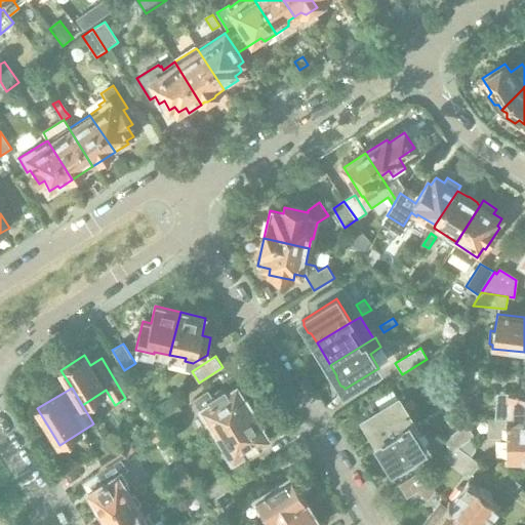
[(255,411),(247,397),(244,399),(237,388),(228,393),(225,389),(212,397),(208,391),(194,399),(207,421),(212,418),(220,433),(255,411)]
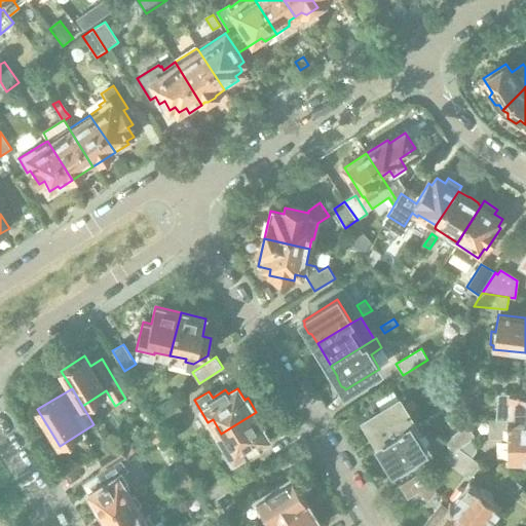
[(525,390),(519,390),(519,395),(510,396),(510,400),(506,400),(506,408),(510,408),(511,419),(489,419),(489,421),(525,421),(525,390)]
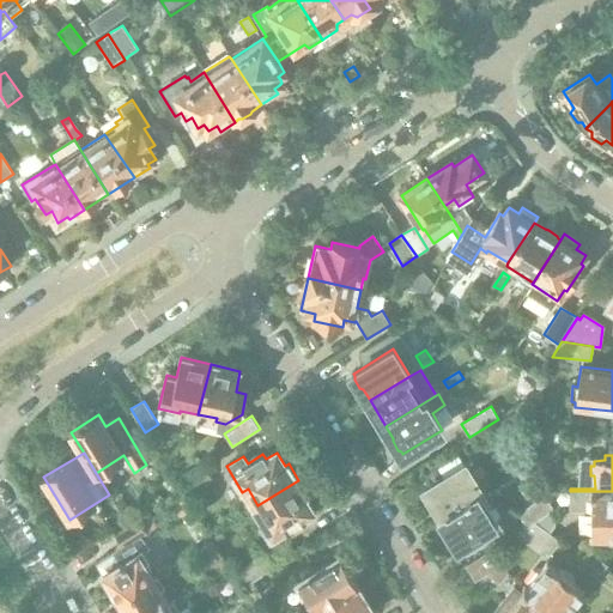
[(528,468),(522,459),(511,466),(517,474),(528,468)]
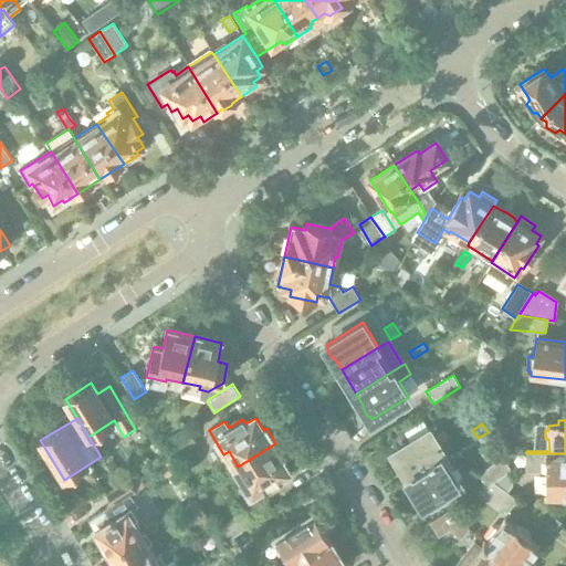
[(446,457),(429,430),(392,453),(395,456),(394,459),(399,467),(401,468),(408,478),(446,457)]
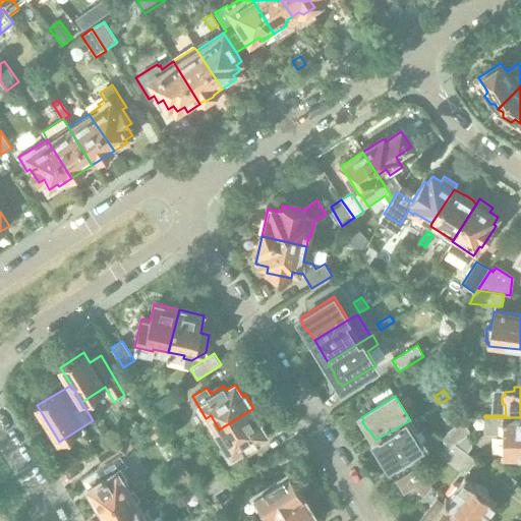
[(453,405),(449,398),(440,403),(445,411),(453,405)]
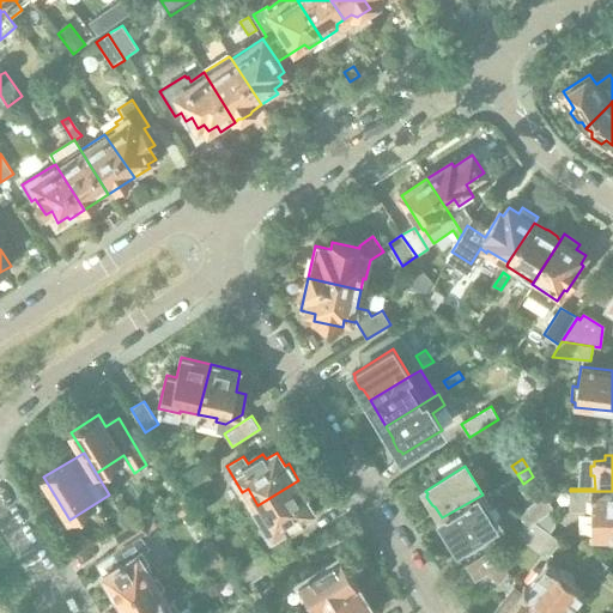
[(313,511),(304,497),(308,496),(298,480),(258,505),(259,508),(254,510),(263,525),(265,523),(273,536),(275,535),(277,536),(283,532),(283,530),(285,528),(287,534),(305,523),(302,517),(313,511)]
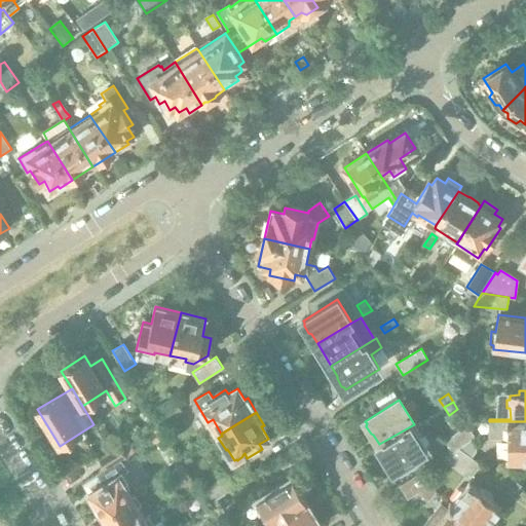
[(479,423),(472,412),(463,418),(468,425),(471,428),(479,423)]
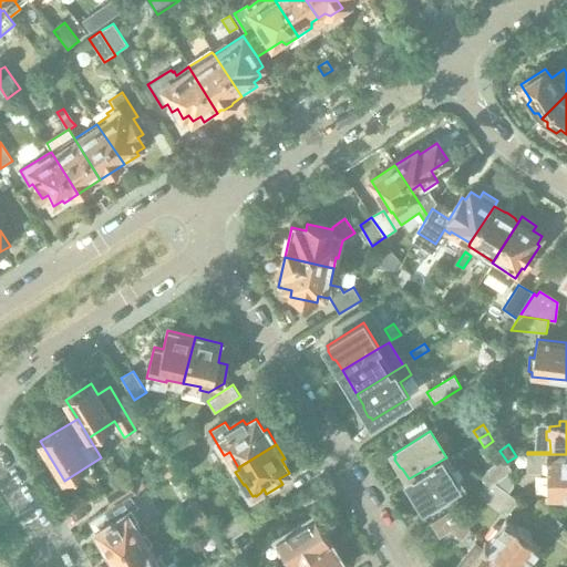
[(566,495),(566,454),(527,454),(527,473),(549,473),(549,501),(565,501),(565,495),(566,495)]
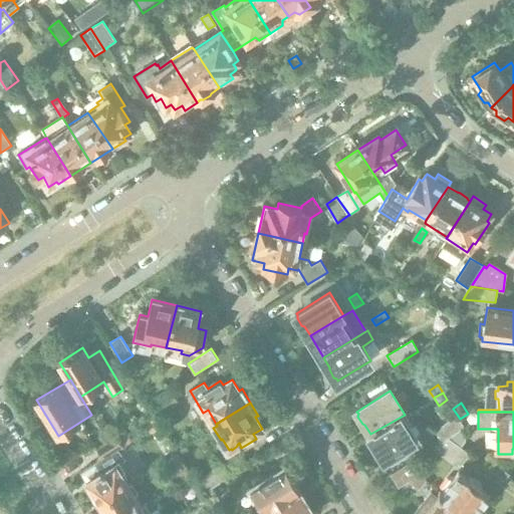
[(418,436),(405,415),(370,434),(376,444),(376,446),(380,454),(383,455),(384,457),(418,436)]
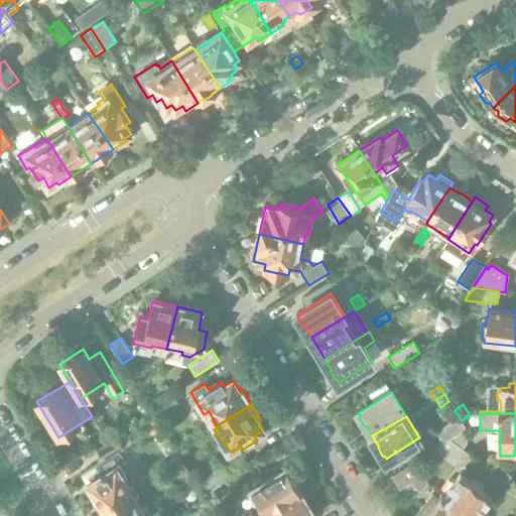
[(154,417),(143,423),(151,436),(161,430),(154,417)]
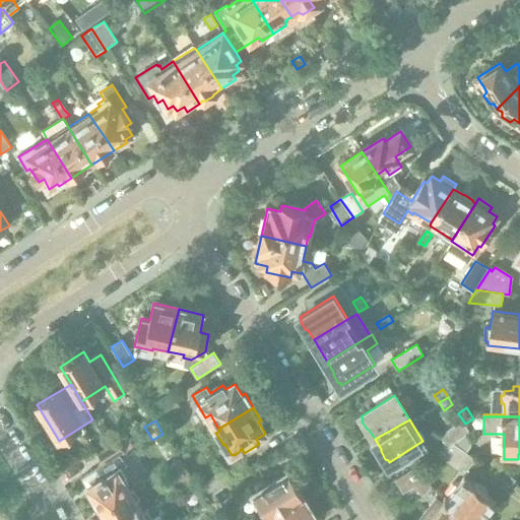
[(470,433),(465,424),(463,420),(440,436),(447,448),(454,443),(463,437),(470,433)]
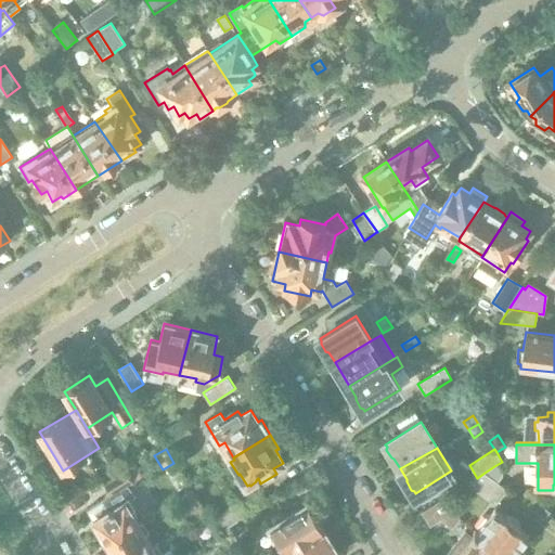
[(98,468),(92,461),(86,465),(91,473),(98,468)]
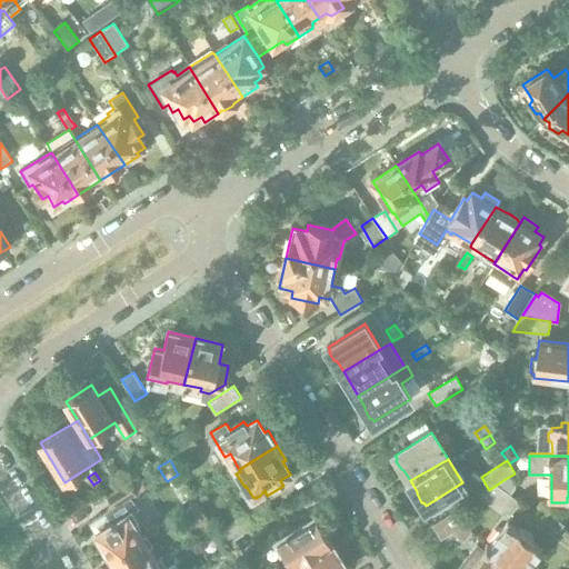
[(510,489),(510,483),(507,478),(497,485),(507,492),(510,489)]
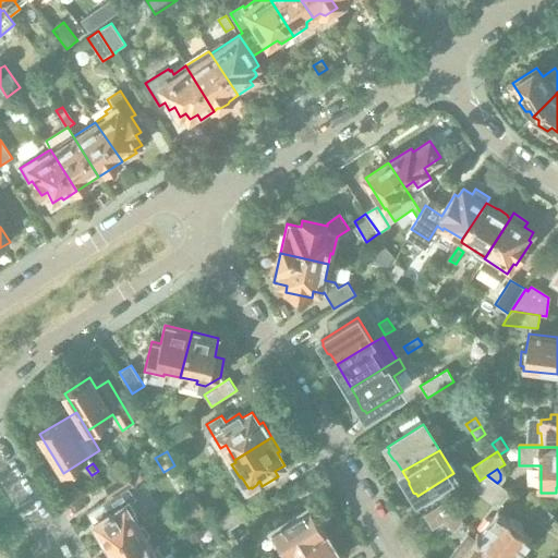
[(130,489),(135,485),(128,473),(105,487),(111,498),(112,500),(130,489)]
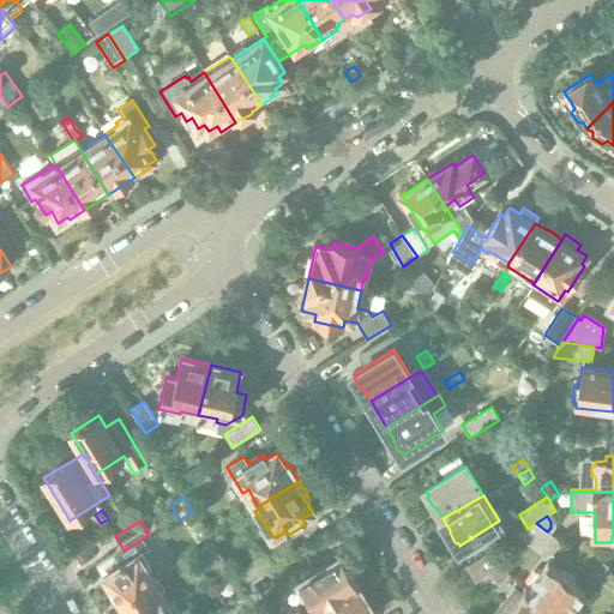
[(561,543),(547,531),(536,523),(528,529),(519,534),(551,557),(561,543)]
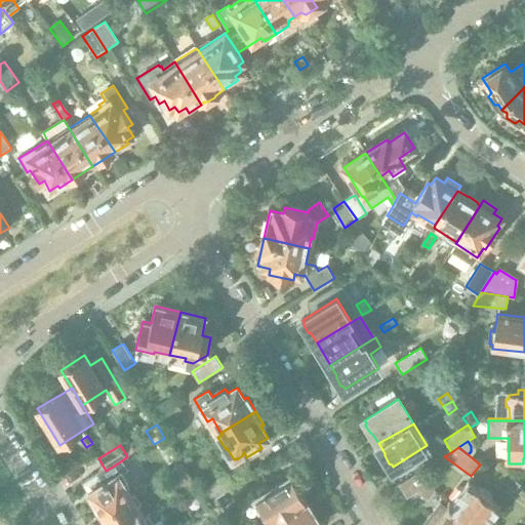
[(132,496),(119,475),(127,469),(122,460),(106,471),(105,469),(82,482),(94,501),(94,505),(97,511),(101,512),(102,514),(132,496)]
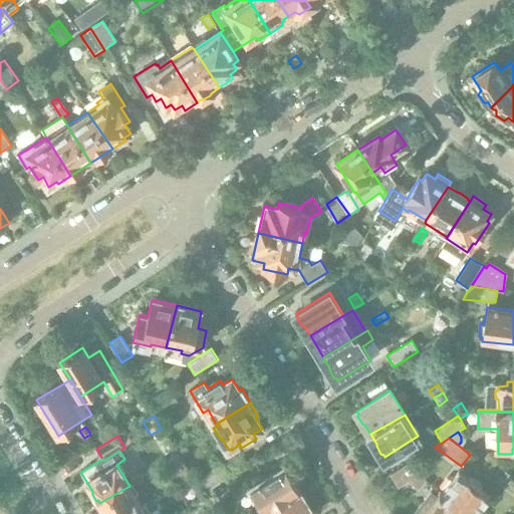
[(426,479),(419,474),(412,463),(393,475),(394,476),(392,477),(397,486),(399,485),(400,486),(409,481),(419,489),(426,479)]
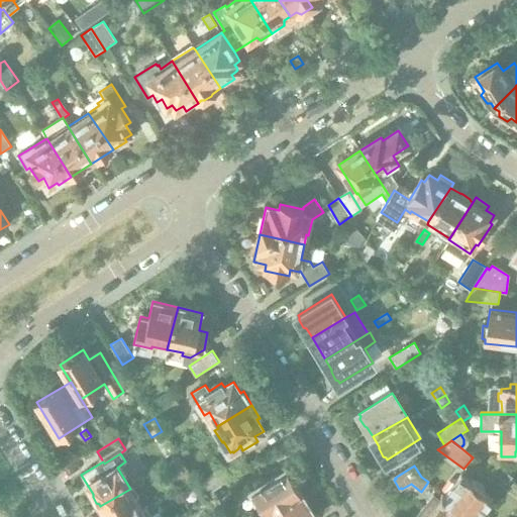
[(304,494),(295,480),(294,480),(288,470),(277,476),(276,474),(262,482),(264,486),(253,492),(268,515),(301,496),(304,494)]
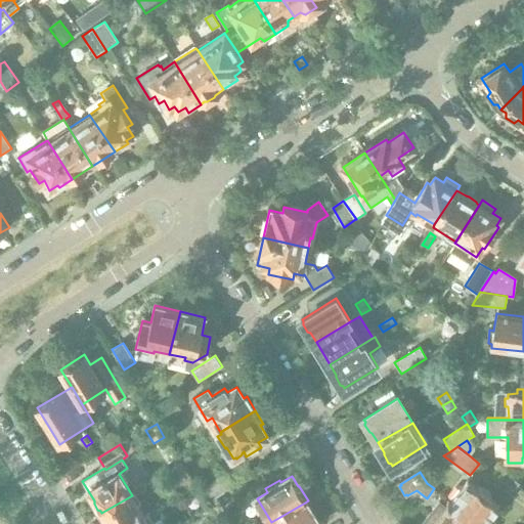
[(499,506),(490,498),(491,495),(476,483),(473,487),(465,481),(460,488),(461,489),(449,503),(475,523),(486,523),(492,517),(491,516),(499,506)]
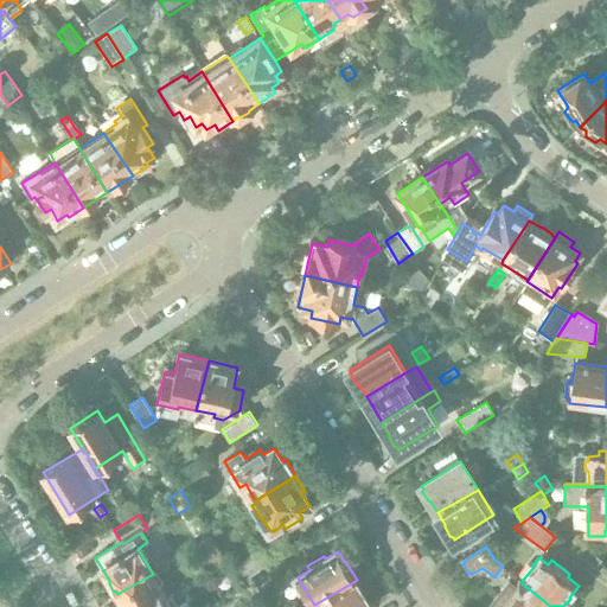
[(172,569),(168,562),(158,569),(163,575),(172,569)]
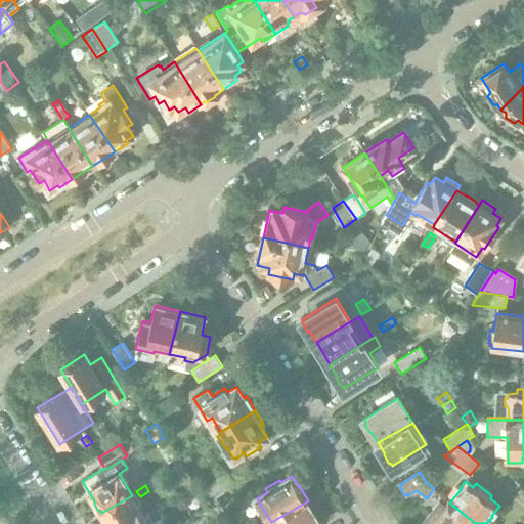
[(132,523),(145,517),(132,495),(101,513),(107,522),(106,523),(132,523)]
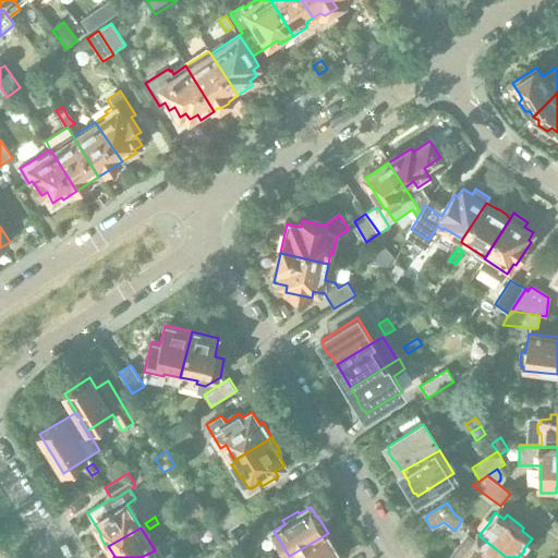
[(339,557),(338,556),(338,553),(334,545),(331,544),(325,535),(289,556),(289,557),(339,557)]
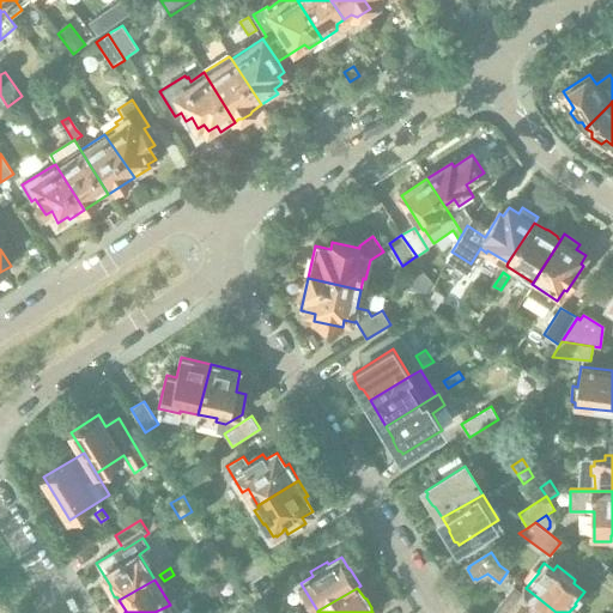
[(556,612),(526,588),(522,594),(515,588),(493,612),(556,612)]
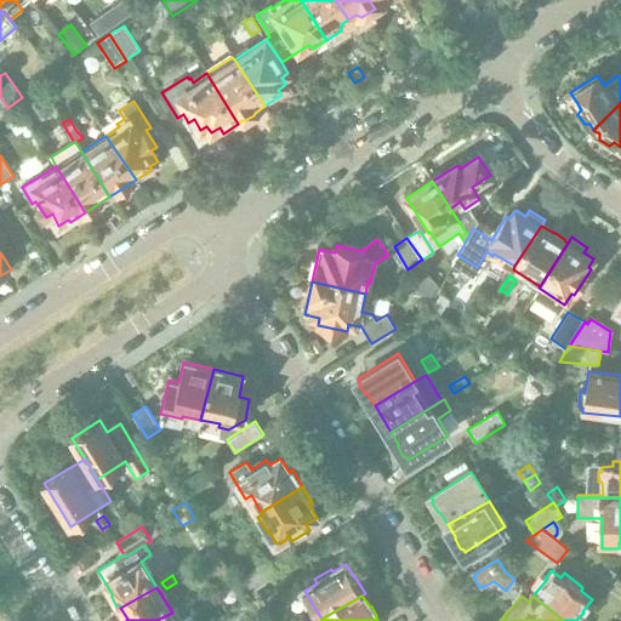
[(182,614),(192,608),(188,600),(177,608),(182,614)]
